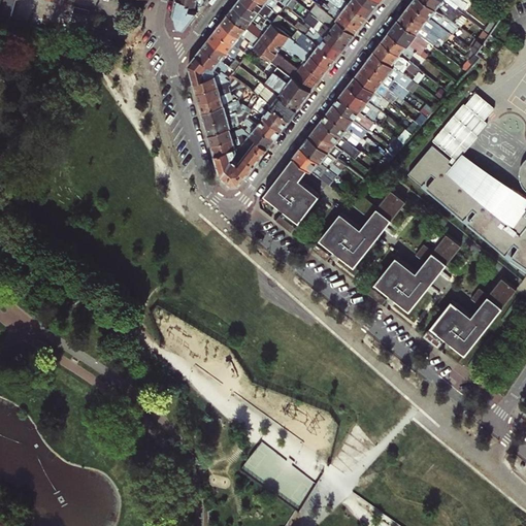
[(0,15),(14,17),(14,0),(0,0),(0,15)]
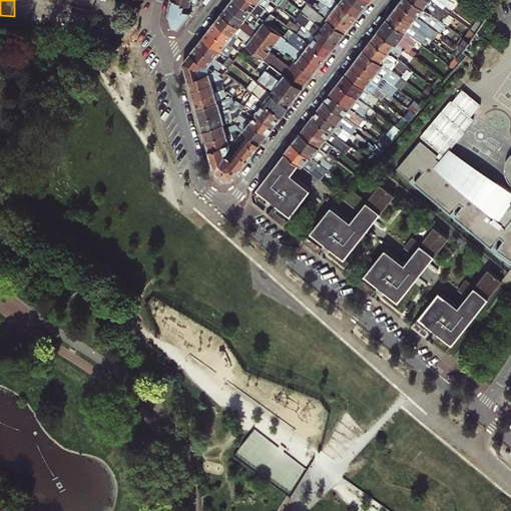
[(190,13),(181,11),(183,5),(180,5),(181,3),(171,0),(167,14),(171,27),(177,29),(190,13)]
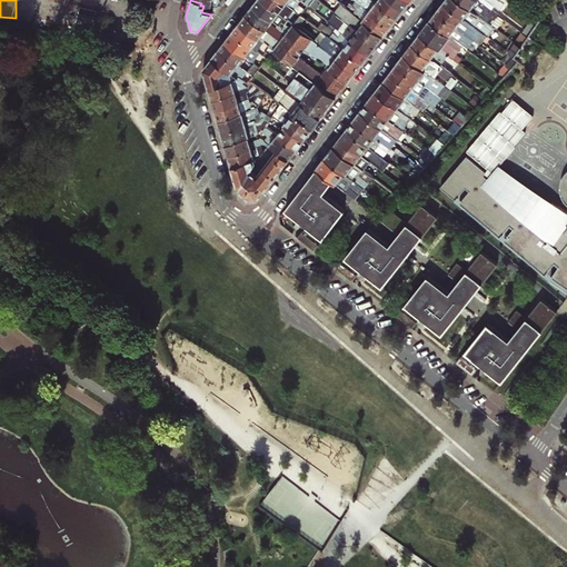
[(214,11),(220,3),(218,0),(189,0),(190,0),(201,3),(200,6),(204,6),(210,8),(214,11)]
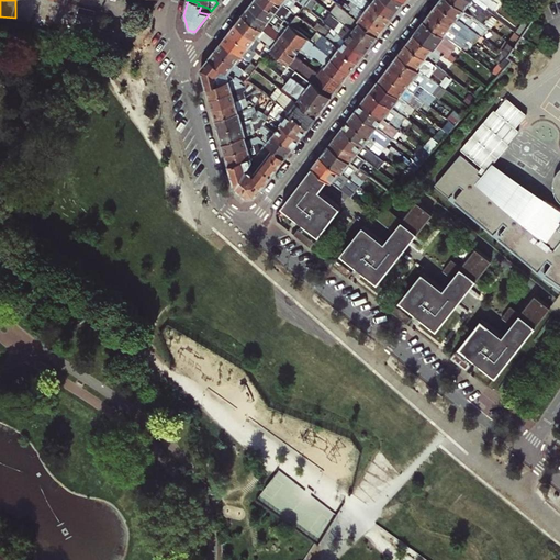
[(270,19),(273,14),(255,0),(253,0),(247,8),(267,23),(270,19)]
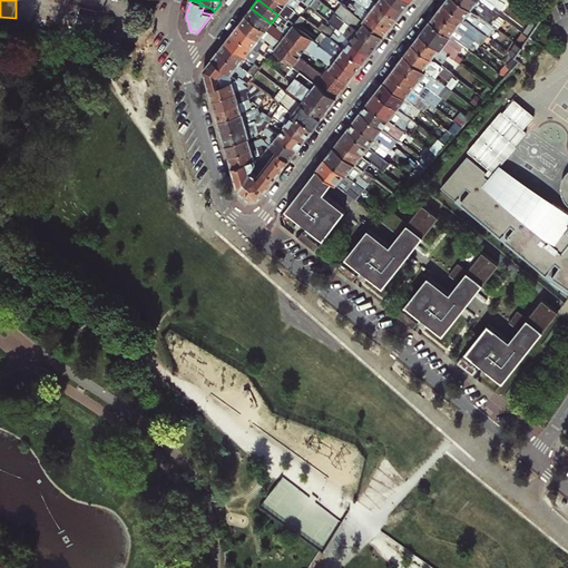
[(258,0),(277,15),(284,6),(276,0),(258,0)]
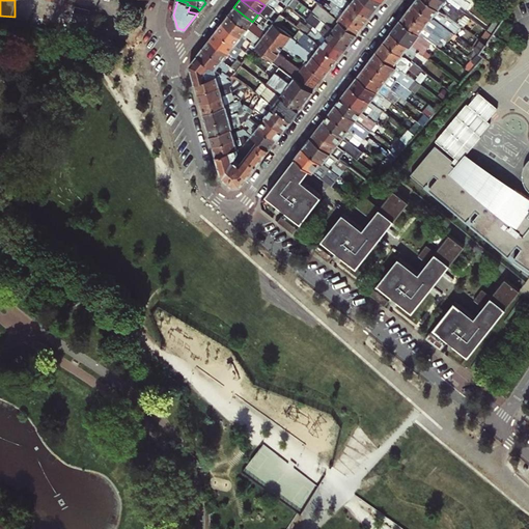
[(283,9),(285,6),(288,2),(285,0),(282,0),(278,5),(283,9)]
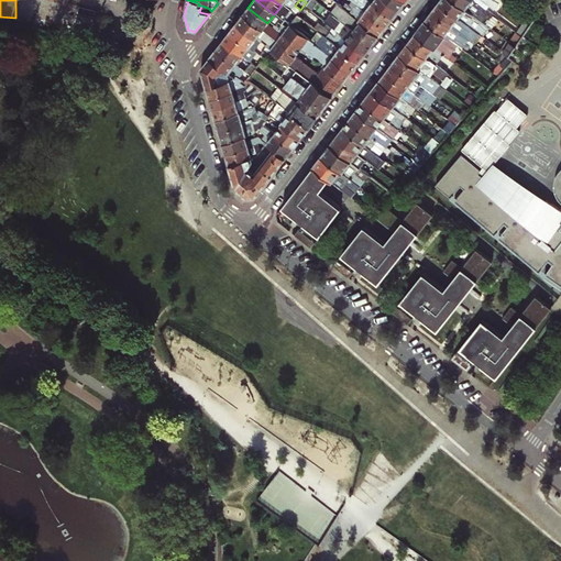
[(303,7),(308,11),(315,3),(310,0),(308,0),(306,2),(303,7)]
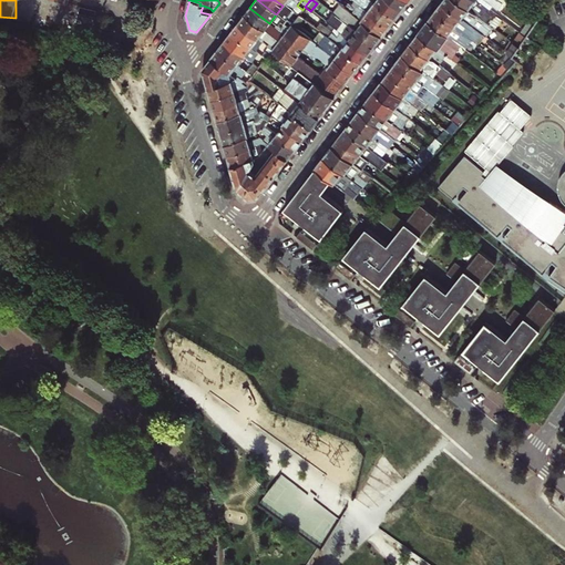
[(387,28),(393,19),(368,0),(360,0),(357,6),(387,28)]
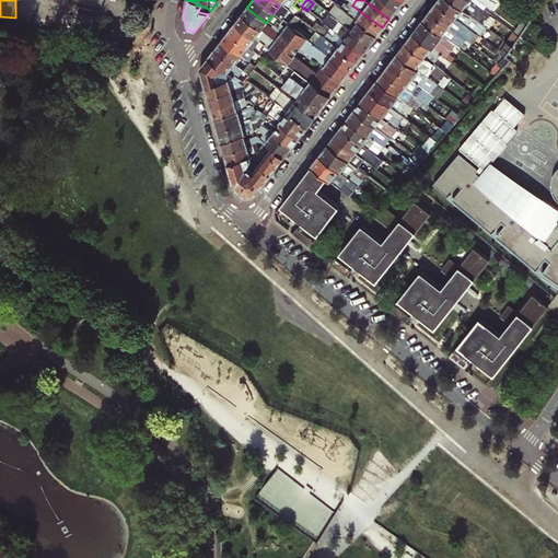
[(363,0),(388,19),(395,10),(382,0),(363,0)]
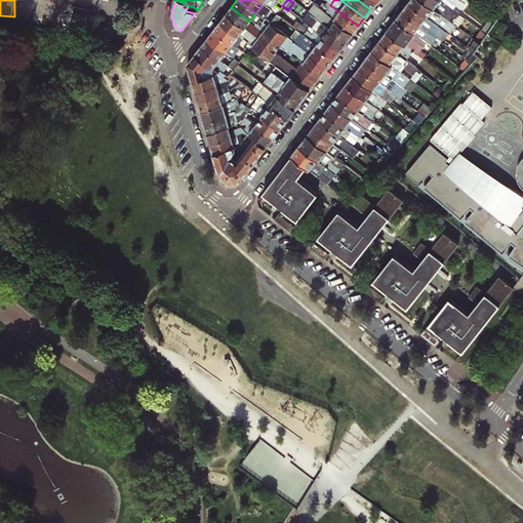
[(358,0),(370,9),(376,1),(374,0),(358,0)]
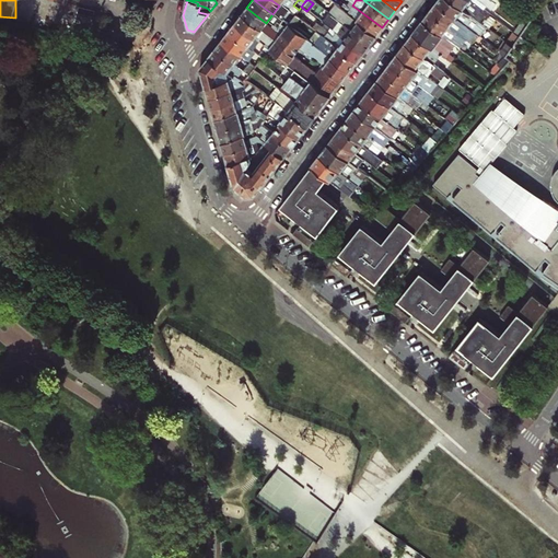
[(473,33),(479,24),(446,0),(437,0),(434,4),(458,23),(472,33),(473,33)]
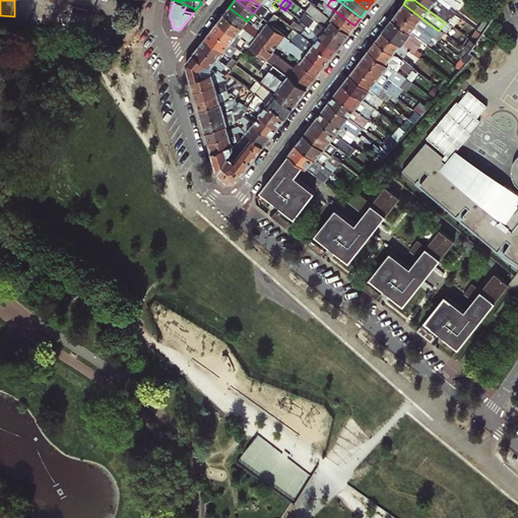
[(447,9),(444,7),(435,0),(414,0),(445,22),(446,23),(451,16),(446,12),(447,9)]
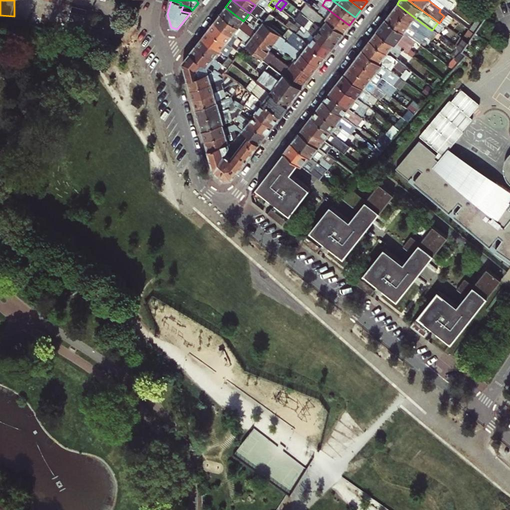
[(452,4),(448,1),(446,0),(428,0),(437,7),(440,4),(447,9),(452,4)]
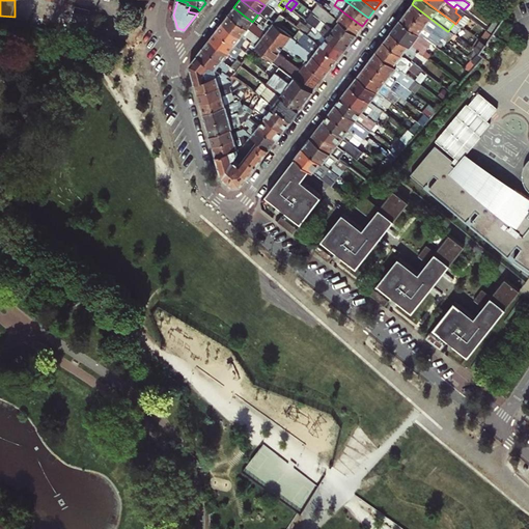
[(356,34),(362,26),(334,5),(329,1),(323,9),(356,34)]
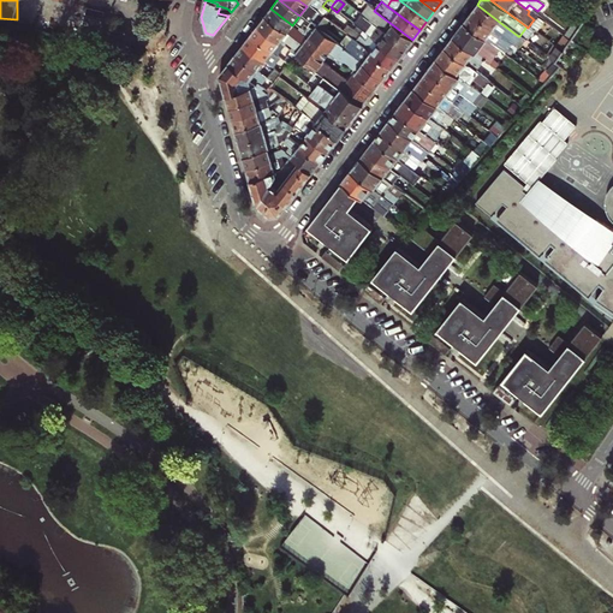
[(518,36),(504,25),(477,5),(470,15),(491,30),(511,46),(518,36)]
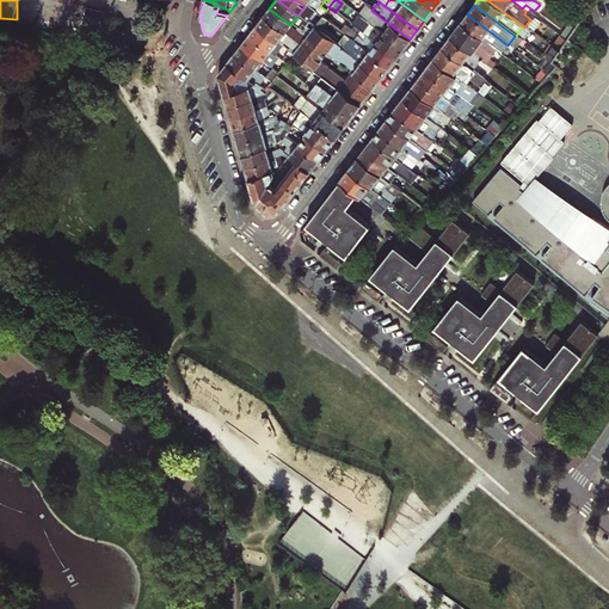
[(311,11),(305,6),(297,16),(303,19),(311,11)]
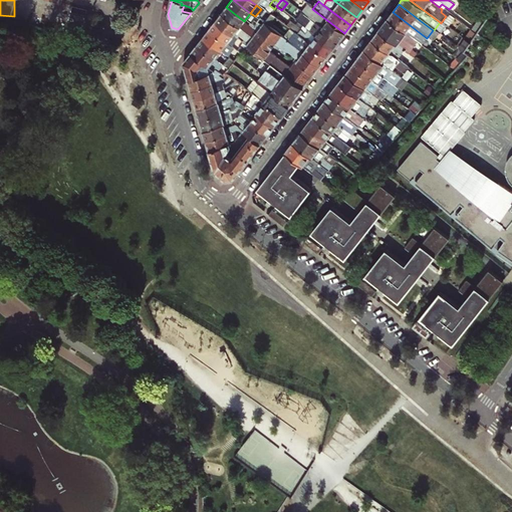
[(241,24),(244,21),(226,7),(220,15),(238,29),(243,33),(246,36),(251,39),(255,34),(250,31),(243,25),(241,24)]
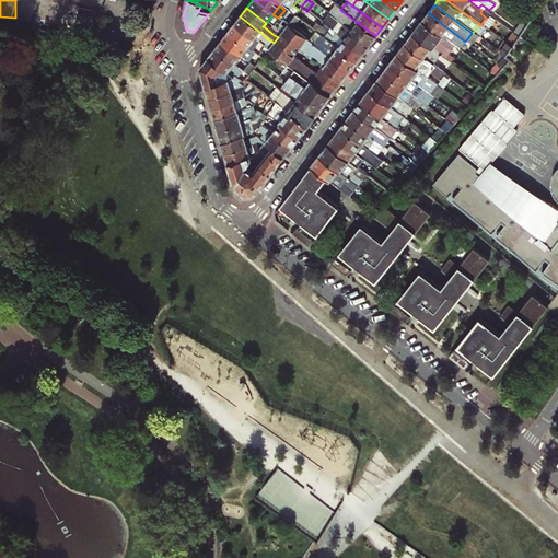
[(369,45),(375,36),(340,10),(336,15),(333,14),(332,16),(369,45)]
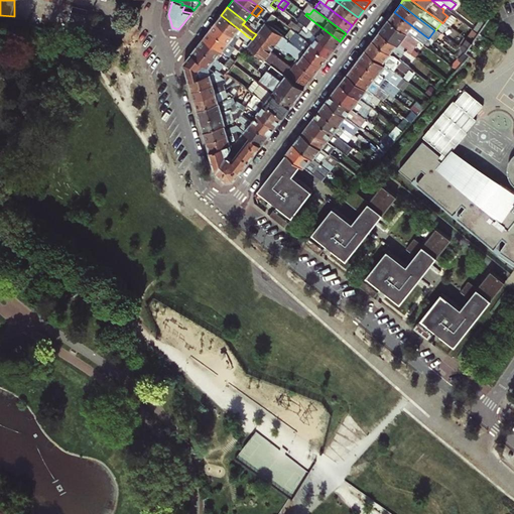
[(425,39),(410,27),(411,25),(394,12),(388,20),(416,42),(425,49),(430,42),(425,39)]
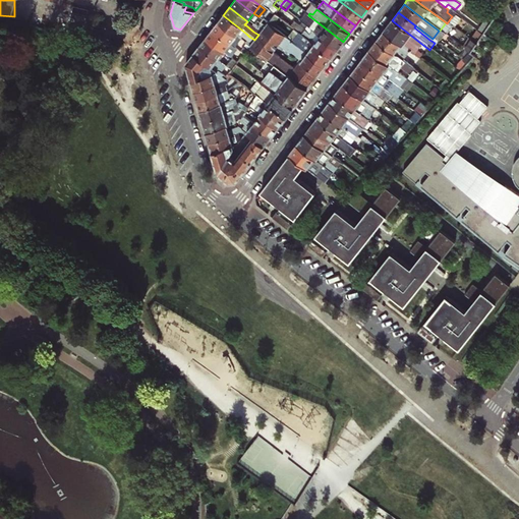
[(250,17),(256,22),(261,18),(258,16),(253,13),(250,17)]
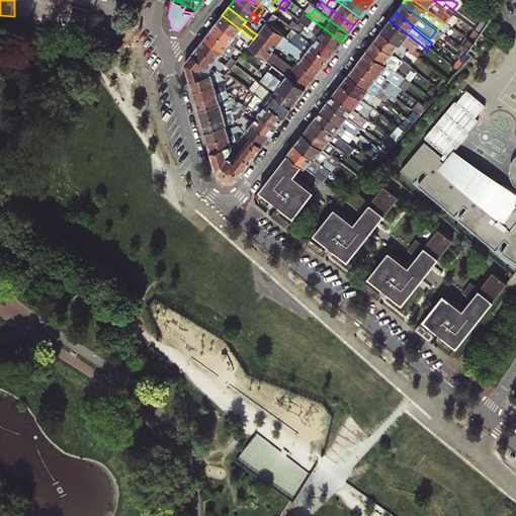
[(335,50),(341,41),(307,15),(306,14),(299,22),(311,30),(335,50)]
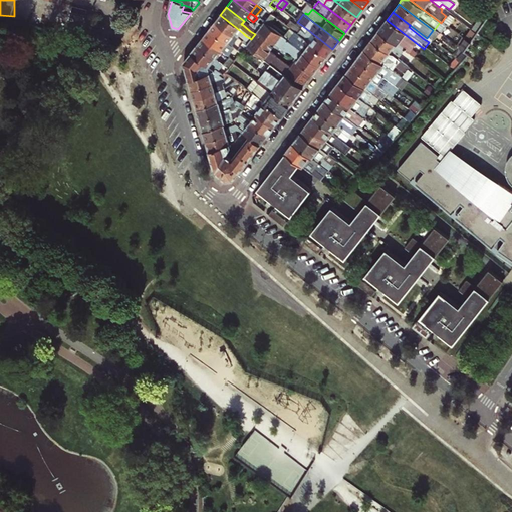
[(233,34),(238,29),(220,15),(214,23),(232,36),(233,34)]
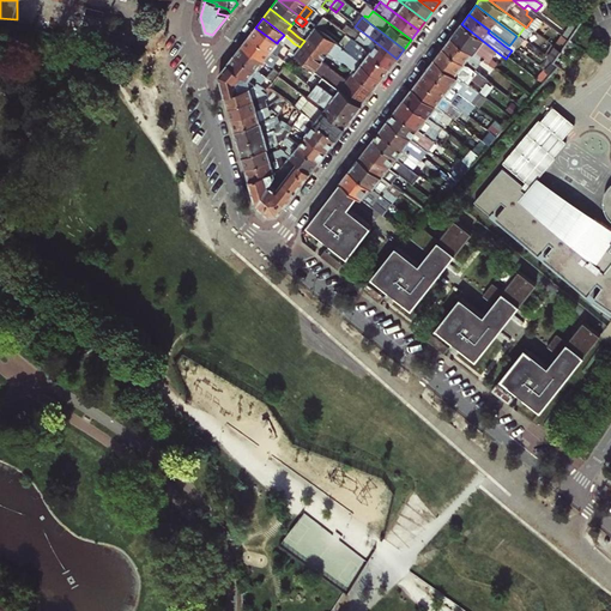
[(314,29),(319,31),(327,22),(322,18),(321,18),(318,24),(314,29)]
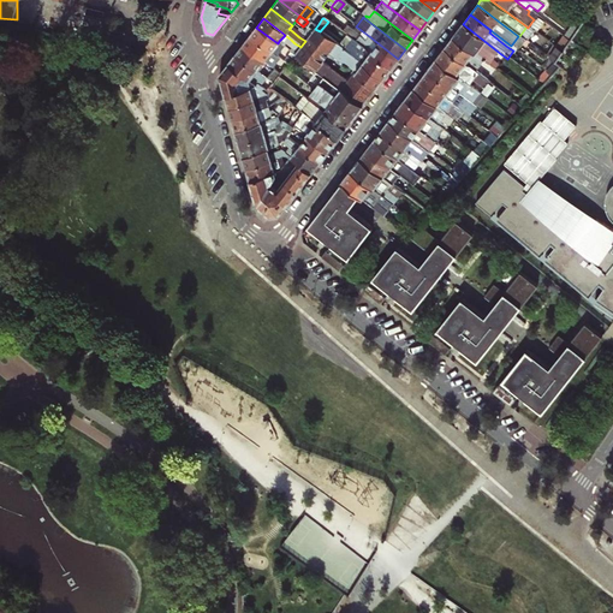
[(311,33),(315,29),(319,24),(313,21),(305,29),(311,33)]
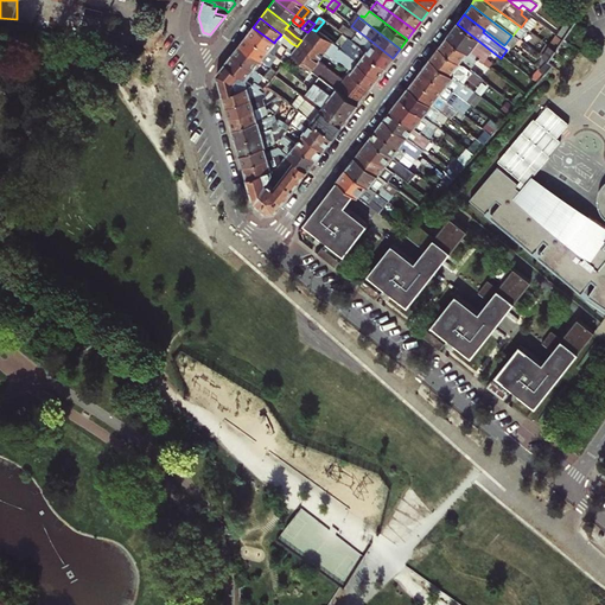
[(482,59),(490,50),(457,24),(446,37),(476,61),(479,63),(486,69),(489,65),(482,59)]
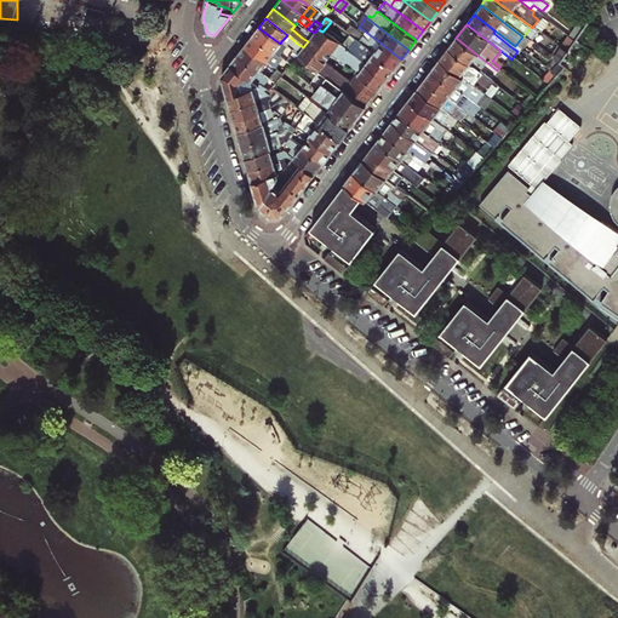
[(273,53),(280,44),(258,28),(251,38),(273,53)]
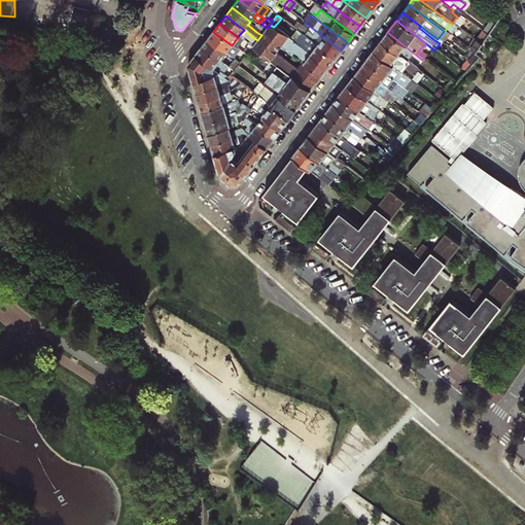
[(276,67),(309,92),(327,68),(294,43),(274,27),(270,25),(267,28),(261,35),(257,40),(253,45),(251,47),(272,64),(276,67)]
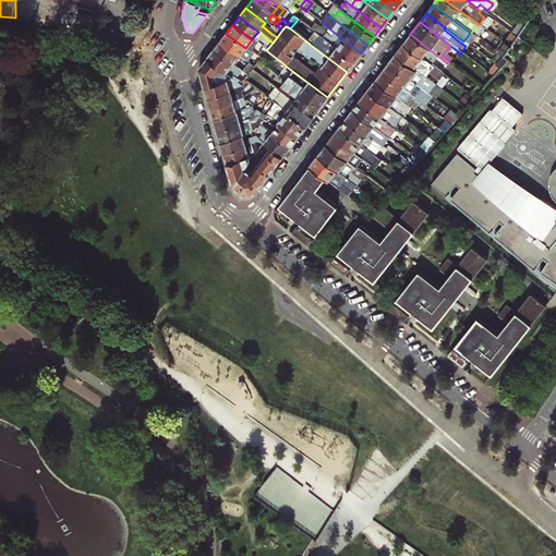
[(272,34),(277,37),(282,29),(277,26),(272,34)]
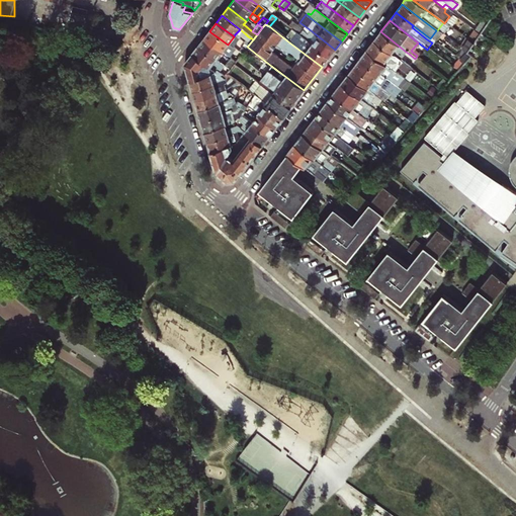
[(329,58),(335,50),(311,30),(308,34),(296,27),(293,31),(296,33),(329,58)]
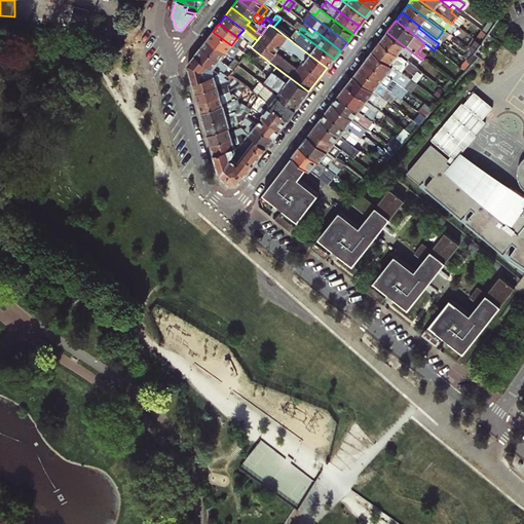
[(238,35),(245,40),(249,34),(244,30),(238,35)]
